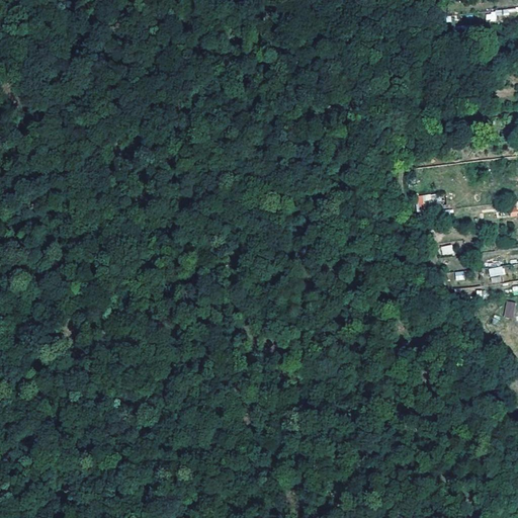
[(517,7),(503,9),(503,16),(517,15),(517,7)]
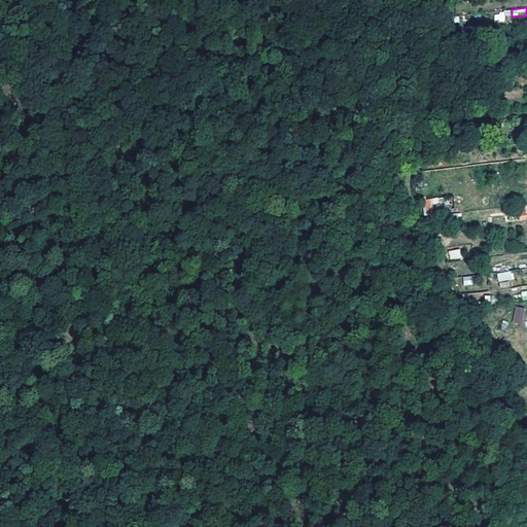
[(504,13),(494,12),(493,22),(503,22),(504,13)]
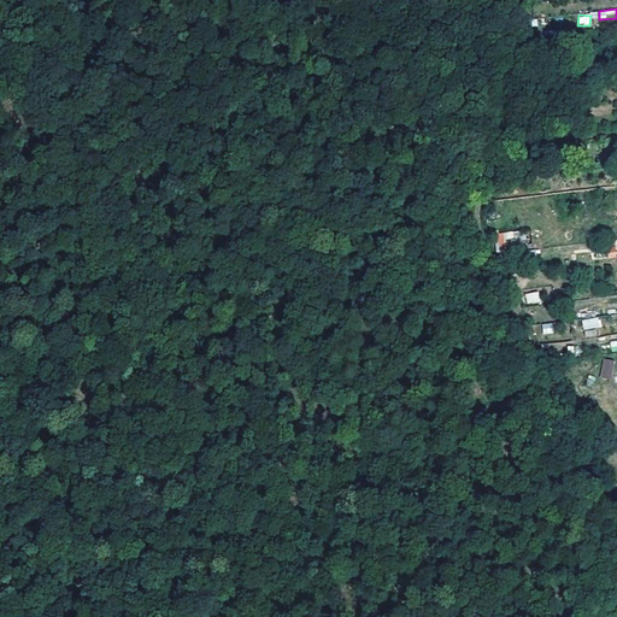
[(524,245),(523,230),(495,233),(497,247),(524,245)]
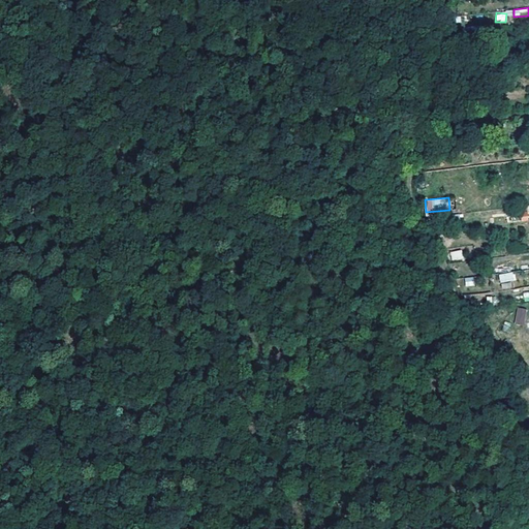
[(449,251),(450,260),(463,259),(462,250),(449,251)]
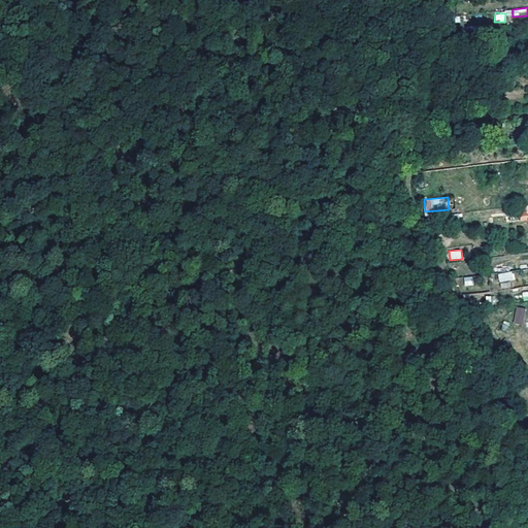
[(497,273),(498,282),(514,279),(513,271),(497,273)]
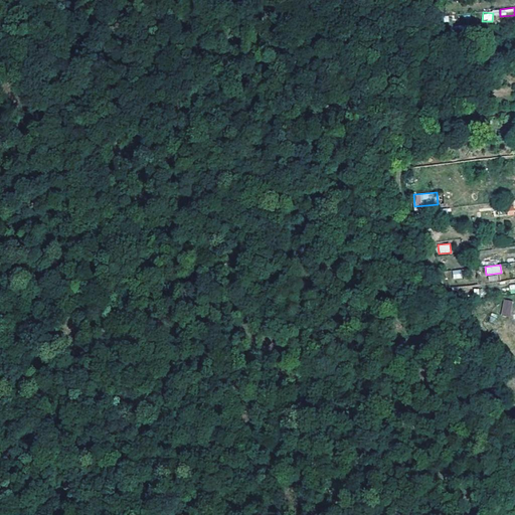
[(452,271),(453,279),(462,278),(461,270),(452,271)]
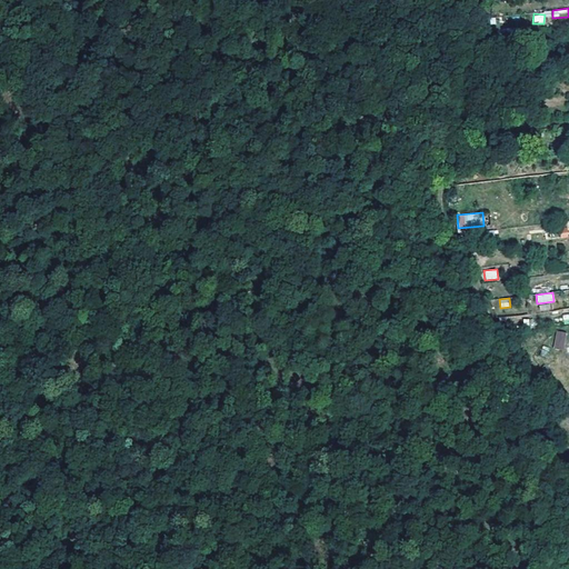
[(556,330),(553,348),(563,349),(566,332),(556,330)]
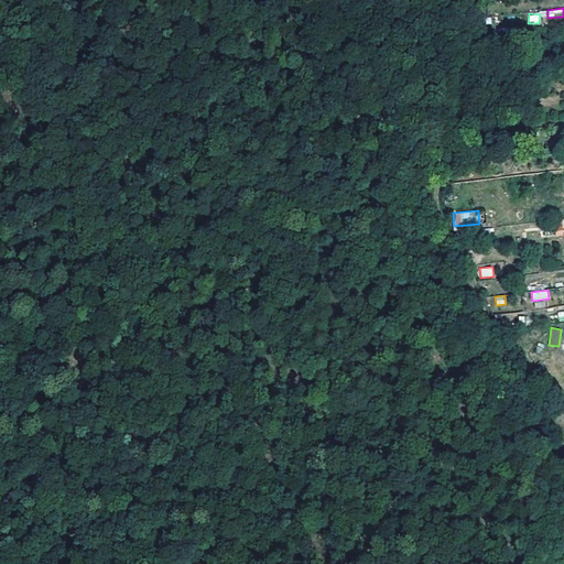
All buildings are outlined.
